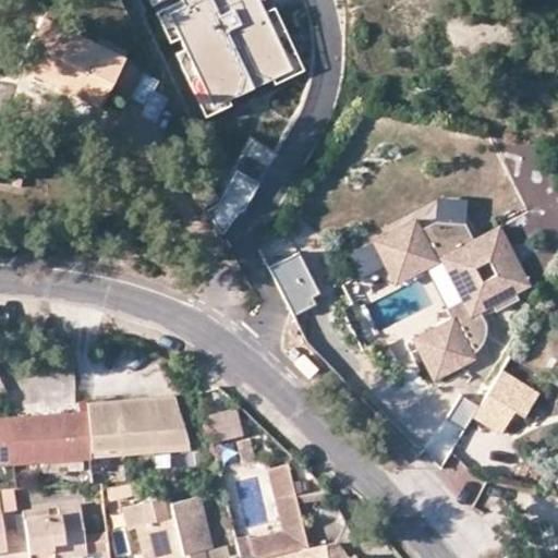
[(264,0),(155,0),(208,111),(296,70),(264,0)]
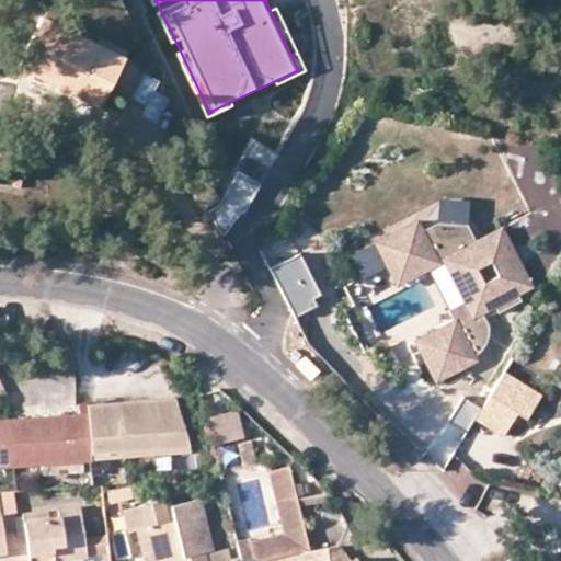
[(91,101),(115,54),(34,13),(10,60),(91,101)]
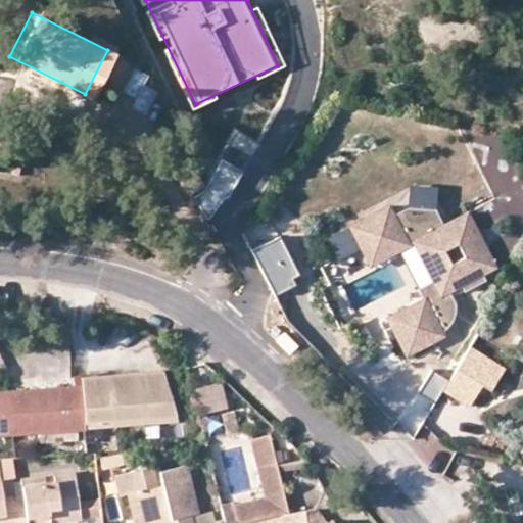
[(187,161),(170,171),(183,194),(200,185),(187,161)]
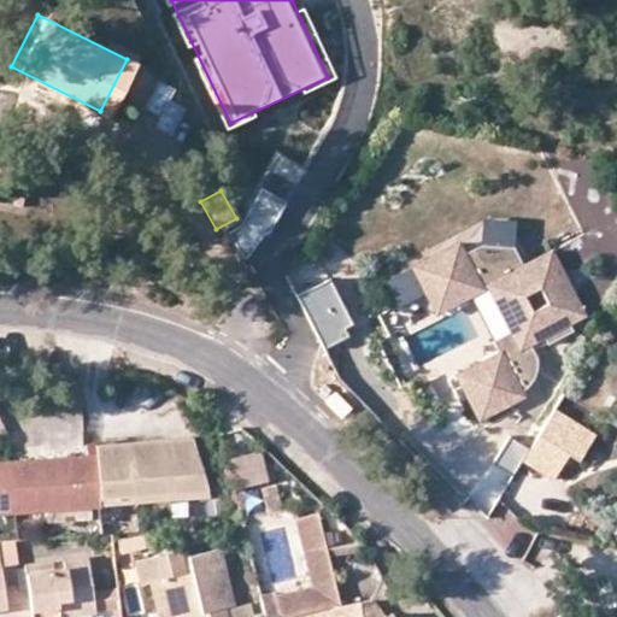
[(519,391),(521,389),(528,382),(533,374),(535,362),(528,348),(541,340),(546,348),(571,335),(566,328),(582,319),(548,256),(519,271),(510,252),(479,242),(462,252),(456,241),(418,262),(429,283),(441,276),(444,281),(458,274),(468,293),(486,283),(495,278),(519,323),(510,329),(492,339),(499,351),(503,358),(488,364),(503,393),(517,385),(519,391)]
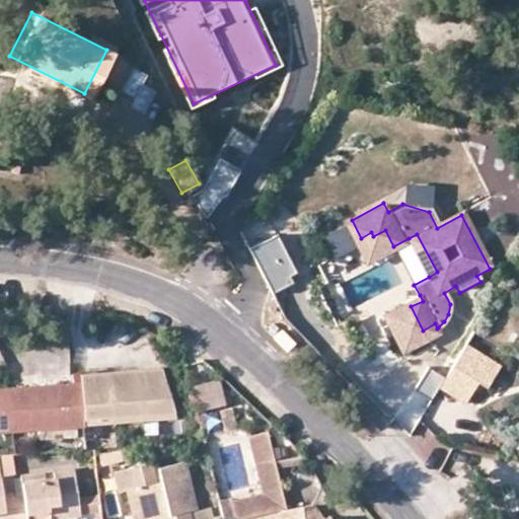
[(361,238),(352,220),(346,223),(366,261),(393,246),(385,230),(373,236),(371,232),(361,238)]
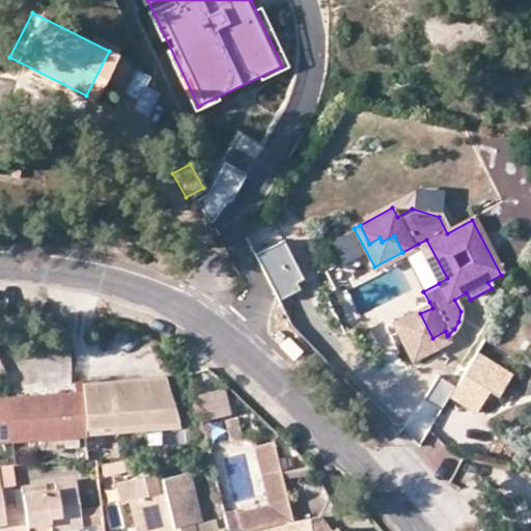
[(312,246),(327,270),(343,259),(329,235),(312,246)]
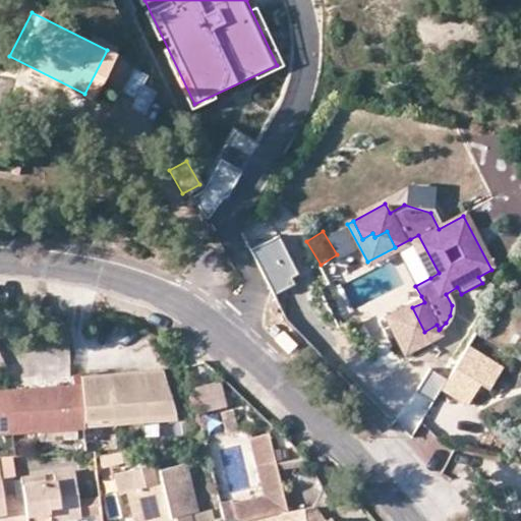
[(294,271),(278,235),(254,246),(277,293),(291,286),(286,274),(294,271)]
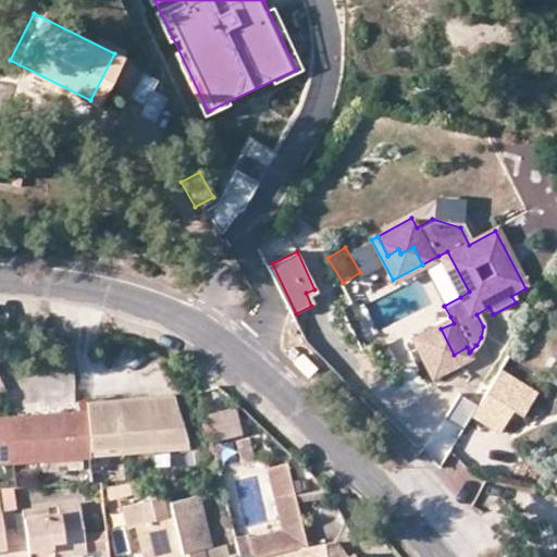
[(447,251),(438,256),(460,297),(469,292),(447,251)]
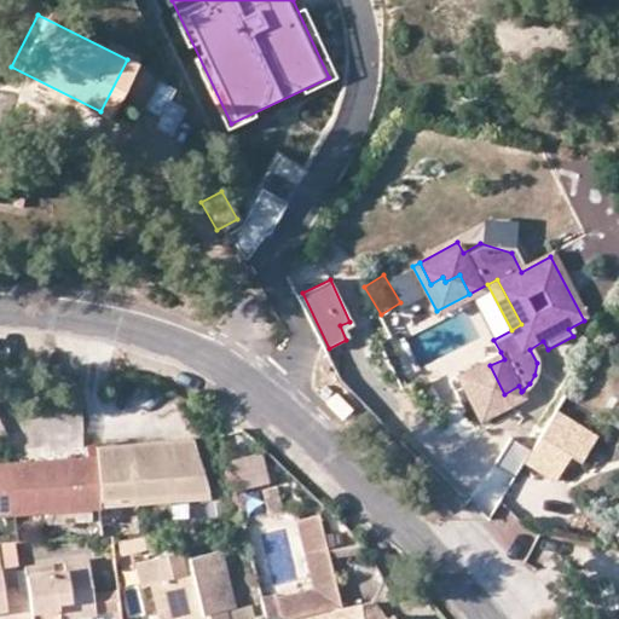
[(504,359),(501,352),(480,363),(487,377),(466,388),(481,417),(525,394),(522,391),(521,392),(519,386),(504,394),(490,365),(504,359)]
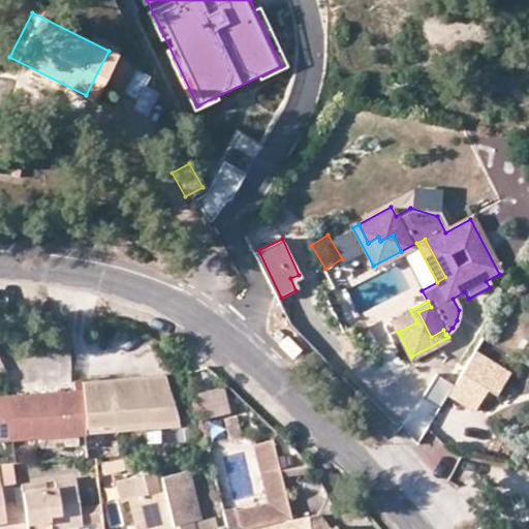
[(398,332),(416,322),(410,310),(392,320),(398,332)]
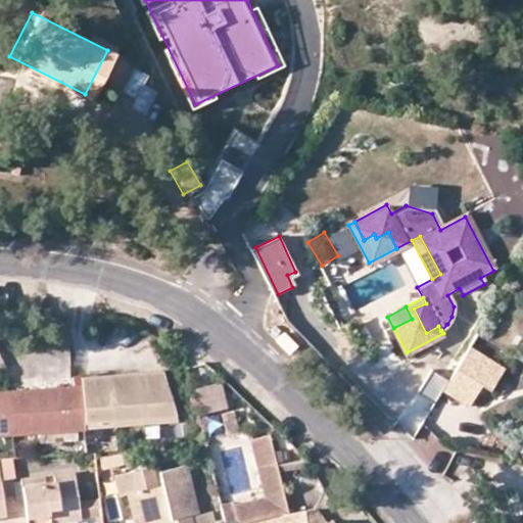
[(290,335),(280,325),(273,332),(283,342),(290,335)]
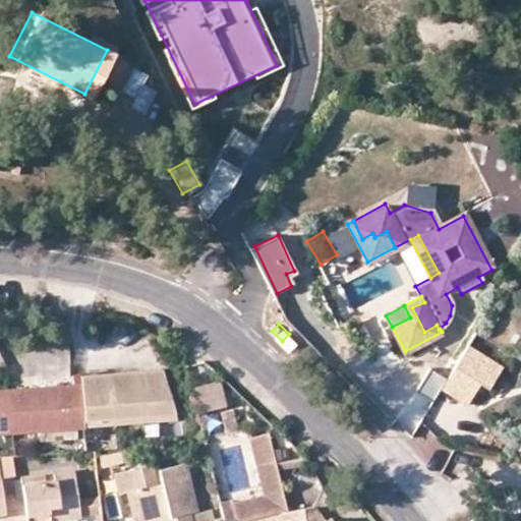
[(517,364),(470,345),(455,382),(437,373),(421,394),(440,401),(428,427),(482,450),(517,364)]
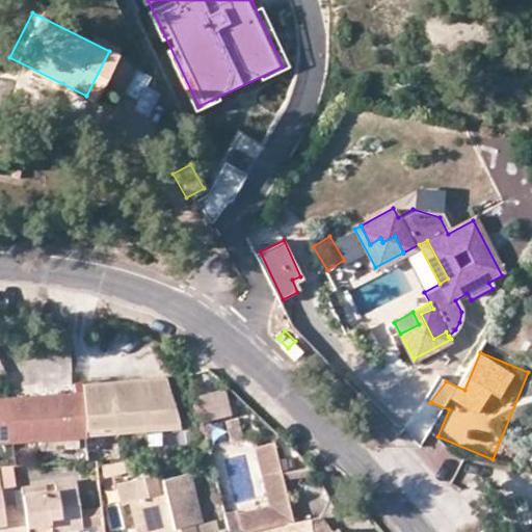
[(86,394),(0,399),(0,441),(180,430),(169,378),(85,383),(86,394)]
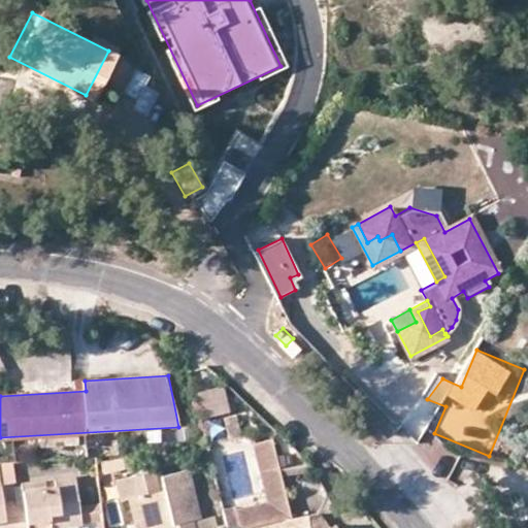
[(225,385),(195,390),(200,420),(230,415),(225,385)]
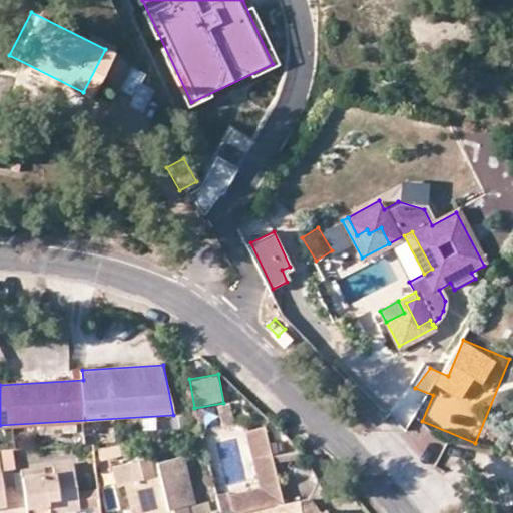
[(222,427),(233,424),(227,402),(217,405),(222,427)]
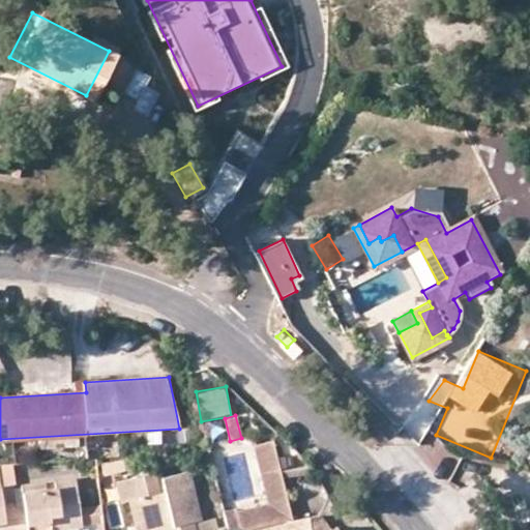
[(280,468),(273,441),(253,446),(260,474),(280,468)]
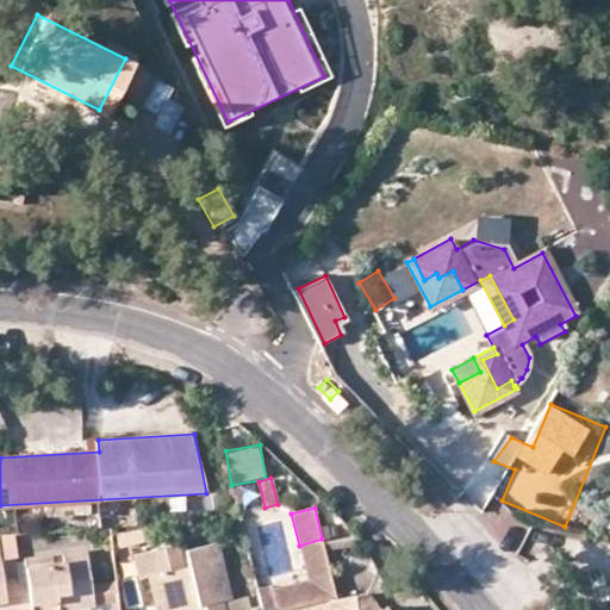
[(0,555),(4,582),(19,579),(14,543),(38,541),(38,534),(0,535),(0,555)]
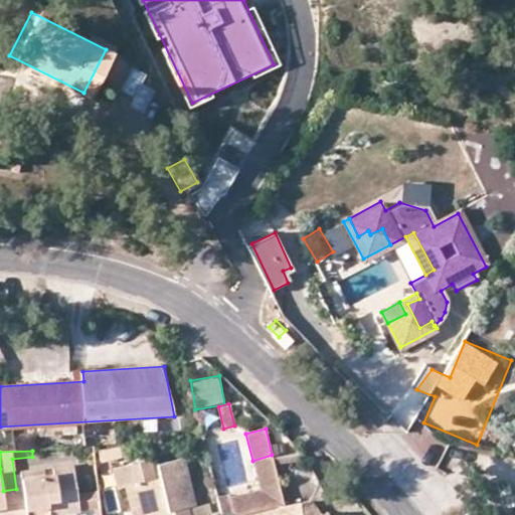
[(307,463),(303,454),(273,459),(275,467),(307,463)]
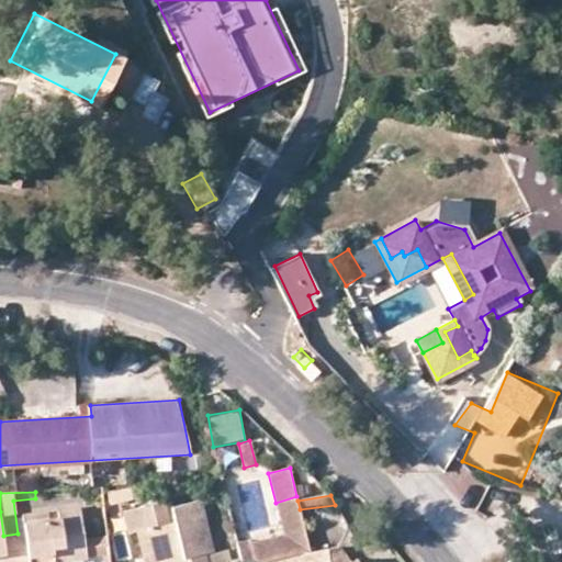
[(296,496),(276,503),(283,536),(250,543),(255,561),(263,561),(268,561),(284,558),(310,551),(300,509),(298,501),(296,496)]
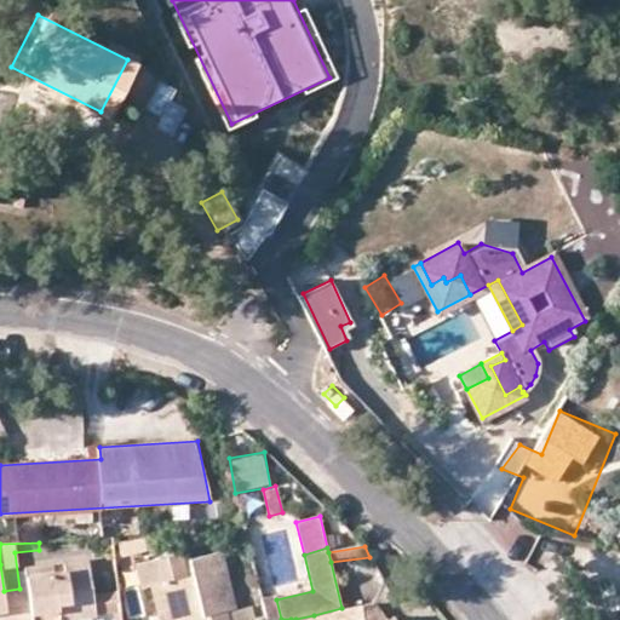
[(155,560),(159,583),(150,584),(156,614),(164,613),(165,619),(225,619),(224,610),(234,608),(220,554),(183,562),(181,555),(155,560)]
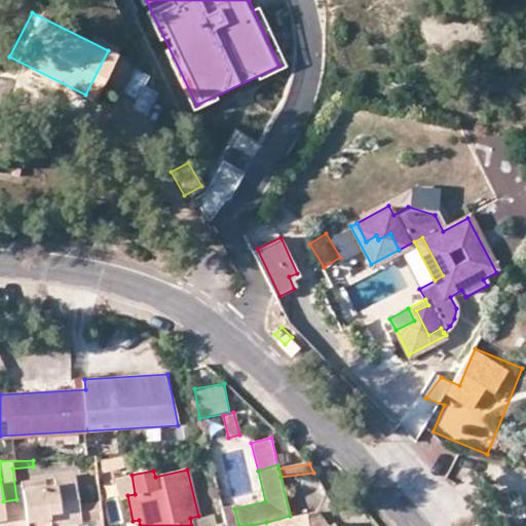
[(132,475),(123,477),(127,495),(135,494),(132,475)]
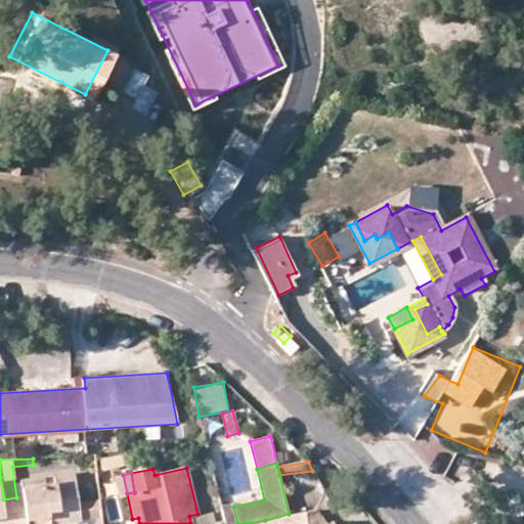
[(27,523),(27,516),(48,514),(48,508),(58,507),(61,523),(81,520),(79,509),(74,474),(54,477),(55,483),(44,484),(43,478),(20,481),(23,496),(16,497),(3,499),(6,523),(27,523)]
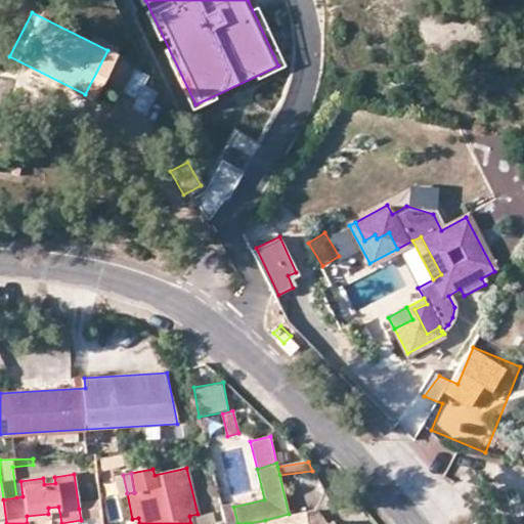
[(102,523),(100,506),(79,509),(81,520),(97,518),(97,523),(102,523)]
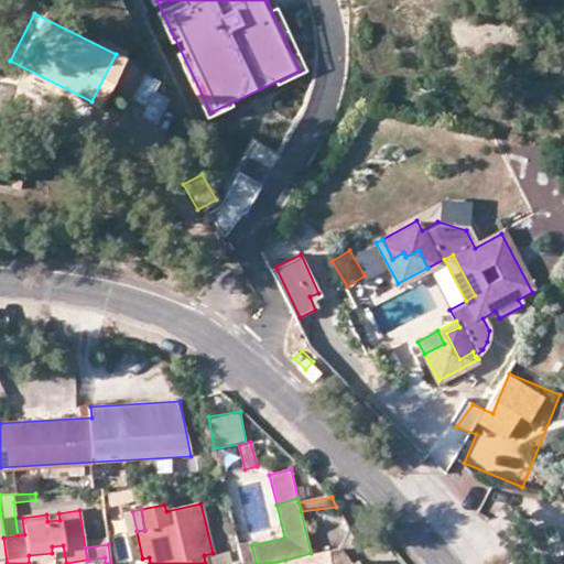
[(52,546),(52,553),(29,555),(29,563),(60,563),(66,563),(63,545),(52,546)]
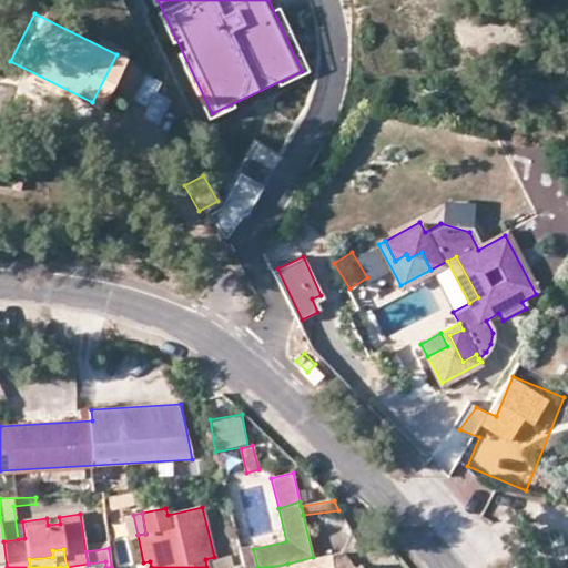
[(361,567),(359,566),(354,567),(343,555),(314,559),(315,567),(361,567)]
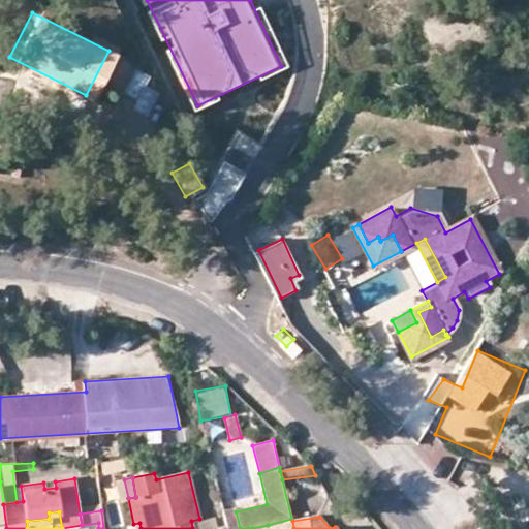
[(268,525),(268,528),(293,528),(292,521),(291,519),(268,525)]
